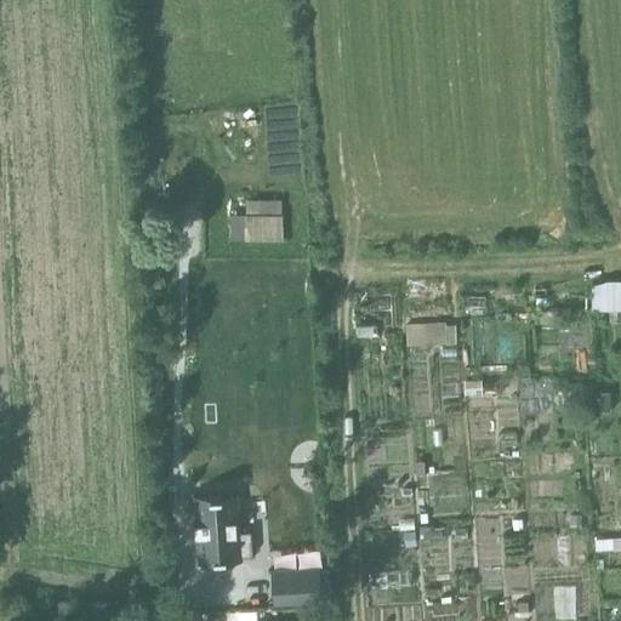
[(244,239),(283,239),(283,214),(244,214),(244,239)]
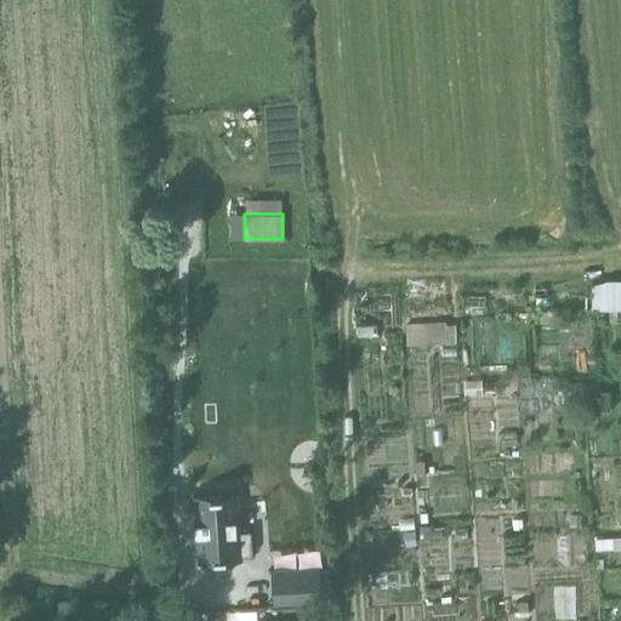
[(397,289),(380,289),(381,323),(398,322),(397,289)]
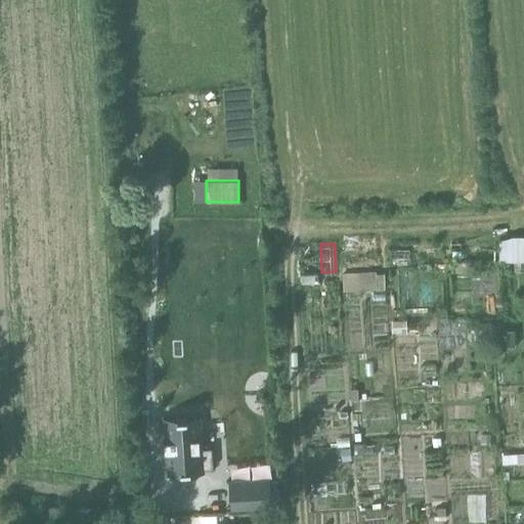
[(443,244),(429,244),(429,256),(444,256),(443,244)]
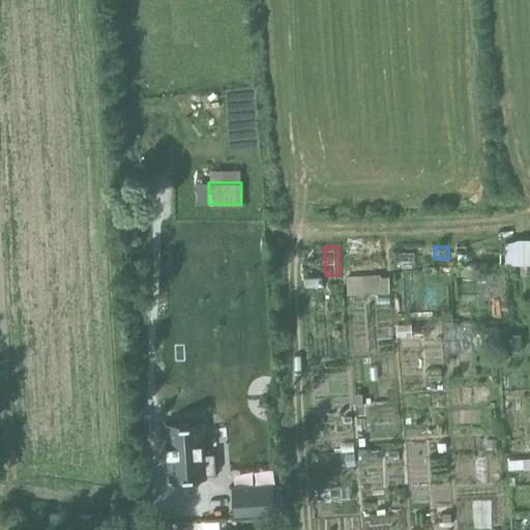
[(413,249),(394,249),(394,267),(414,266),(413,249)]
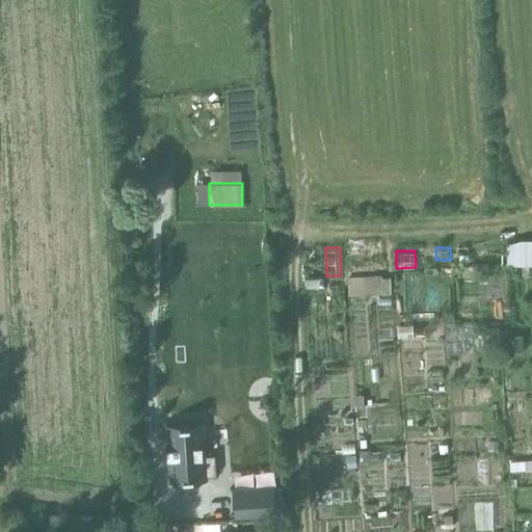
[(442,308),(443,270),(424,270),(423,307),(442,308)]
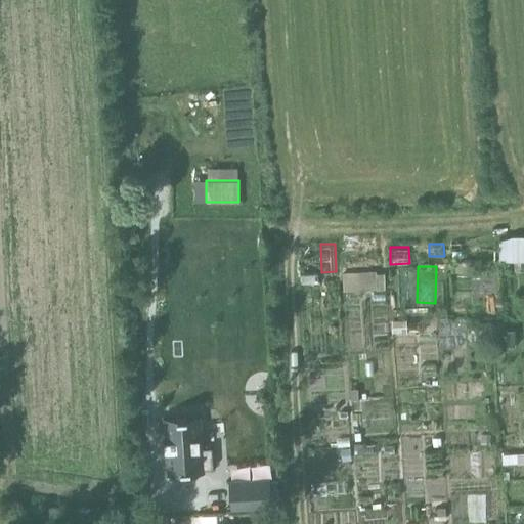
[(383,269),(385,309),(411,308),(409,268),(383,269)]
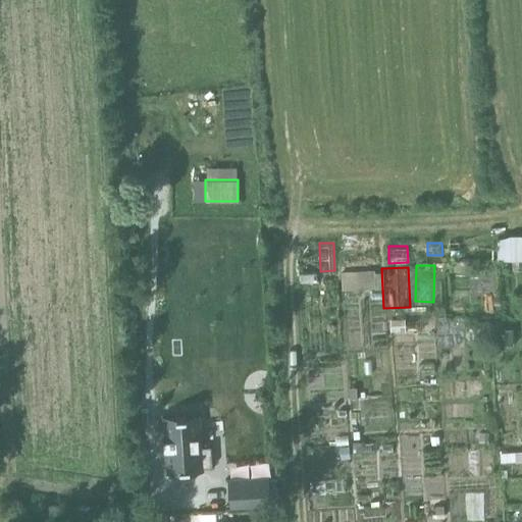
[(356,271),(342,272),(343,290),(357,289),(356,271)]
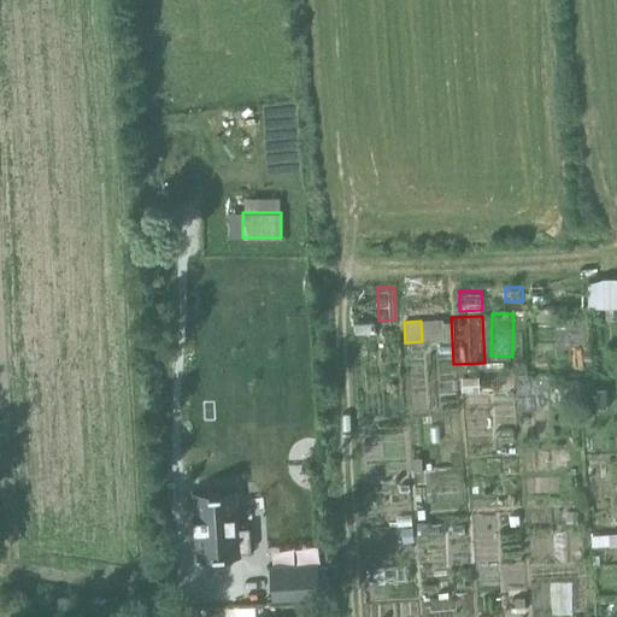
[(445,348),(423,348),(425,412),(447,411),(445,348)]
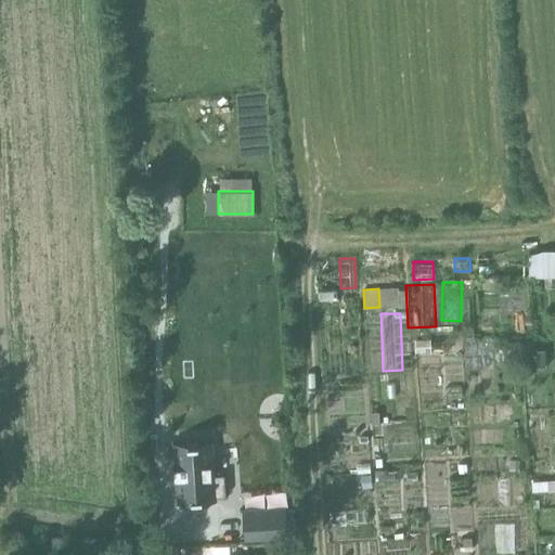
[(340,350),(353,349),(352,332),(339,333),(340,350)]
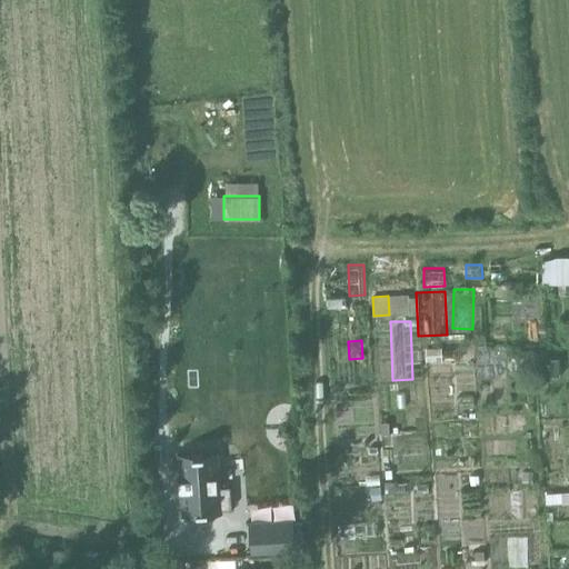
[(460,411),(463,393),(452,391),(449,409),(460,411)]
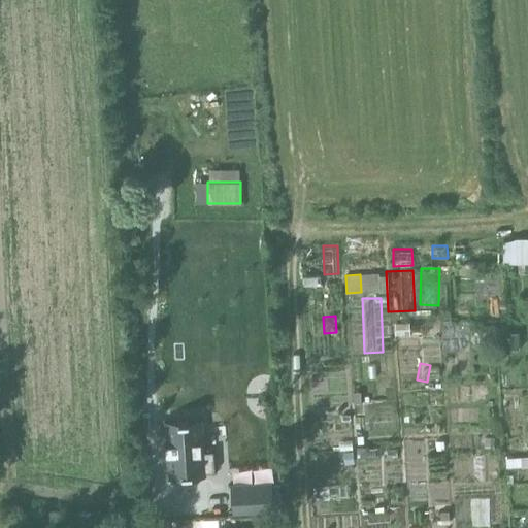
[(368,425),(360,426),(362,439),(385,436),(381,404),(365,406),(368,425)]
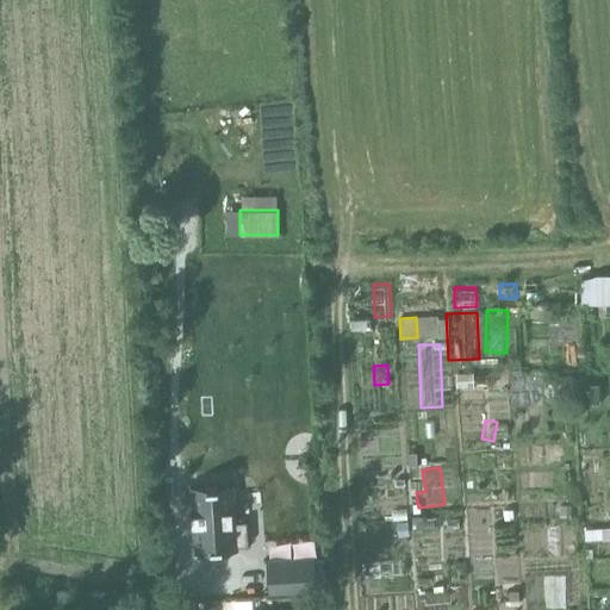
[(192,511),(190,511),(191,527),(193,527),(194,543),(194,553),(238,551),(237,546),(248,546),(247,521),(236,522),(234,485),(234,481),(190,485),(191,489),(192,511)]
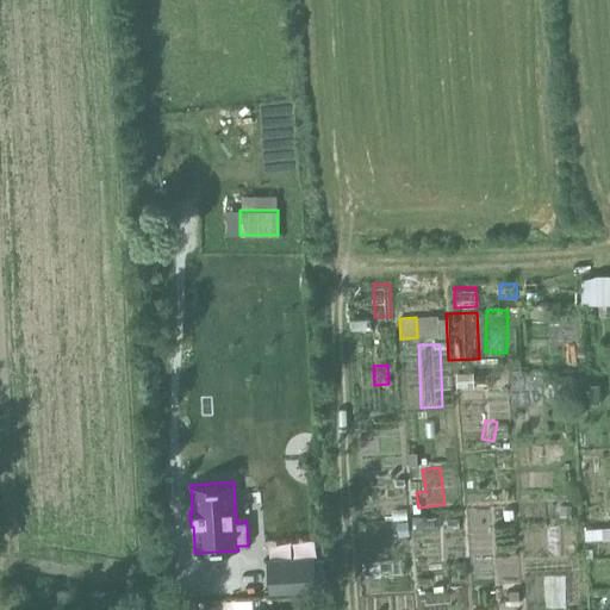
[(541,530),(562,530),(562,503),(542,502),(541,530)]
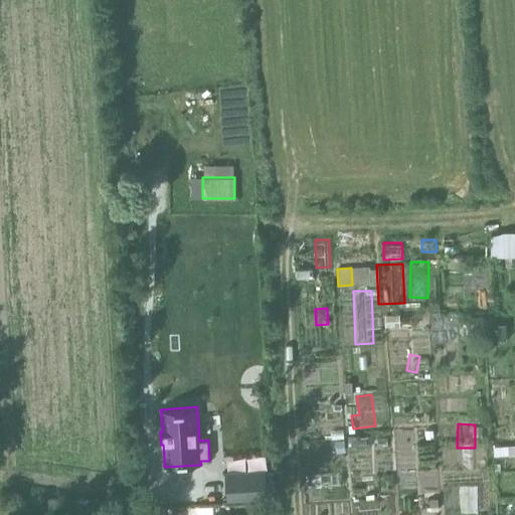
[(415,488),(416,498),(431,497),(428,427),(394,430),(396,489),(415,488)]
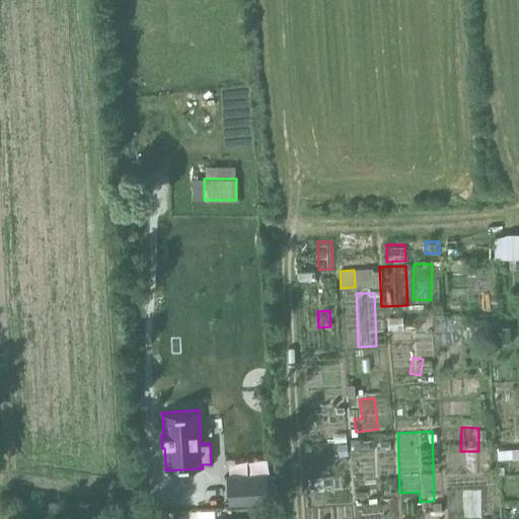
[(369,438),(358,438),(357,454),(368,455),(369,438)]
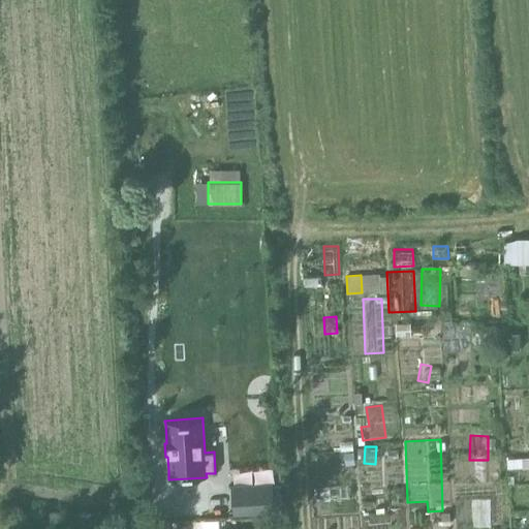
[(521,459),(506,459),(506,469),(522,468),(521,459)]
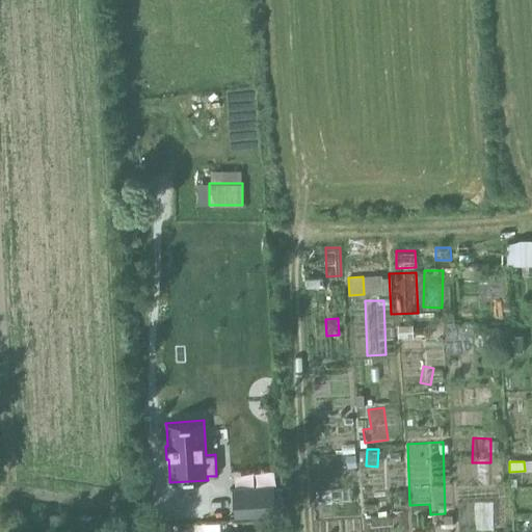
[(273,486),(233,487),(234,517),(274,515),(273,486)]
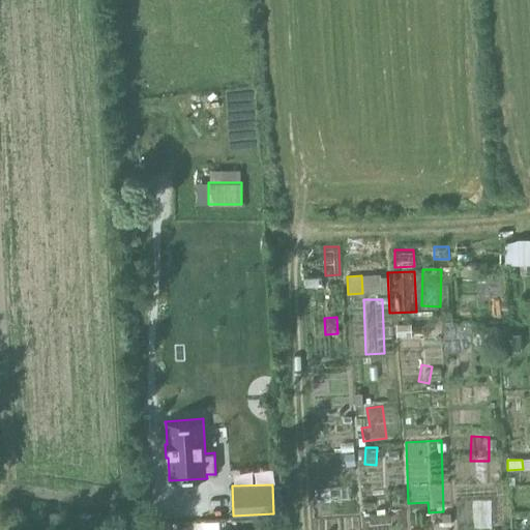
[(450,511),(442,512),(443,521),(451,520),(450,511)]
